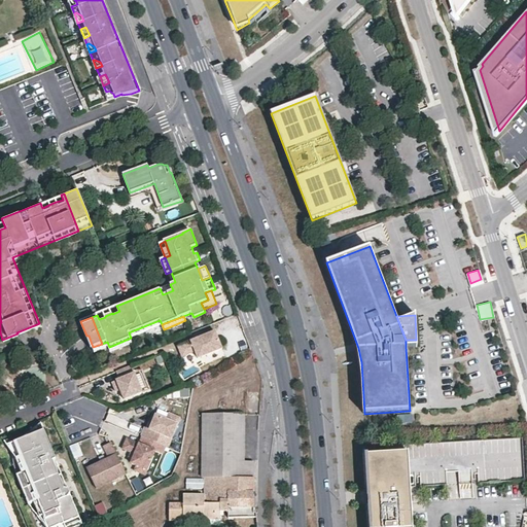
[(131,338),(162,324),(160,320),(129,332),(131,338)]
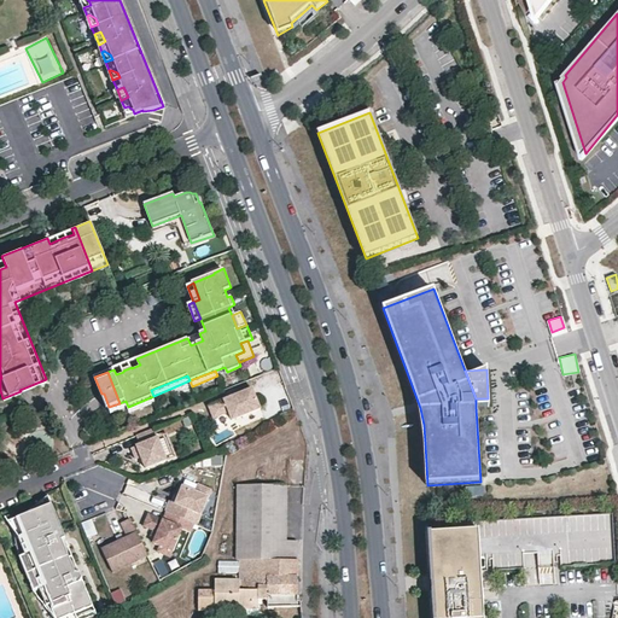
[(261,408),(252,388),(209,406),(214,418),(229,412),(232,419),(261,408)]
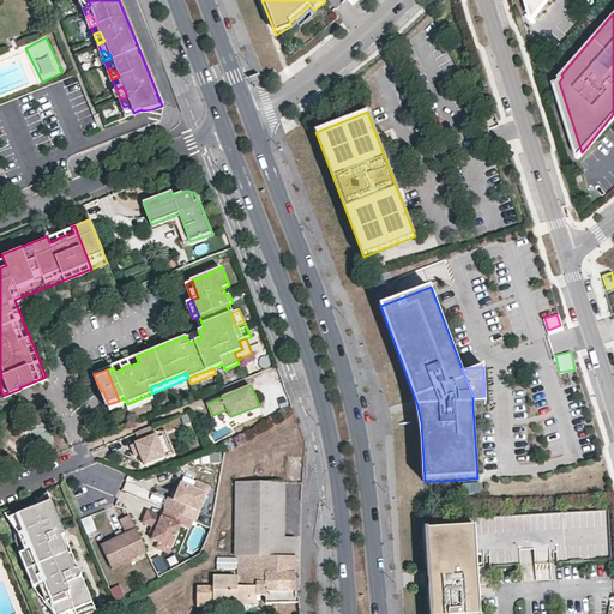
[(130,409),(155,398),(152,393),(127,404),(130,409)]
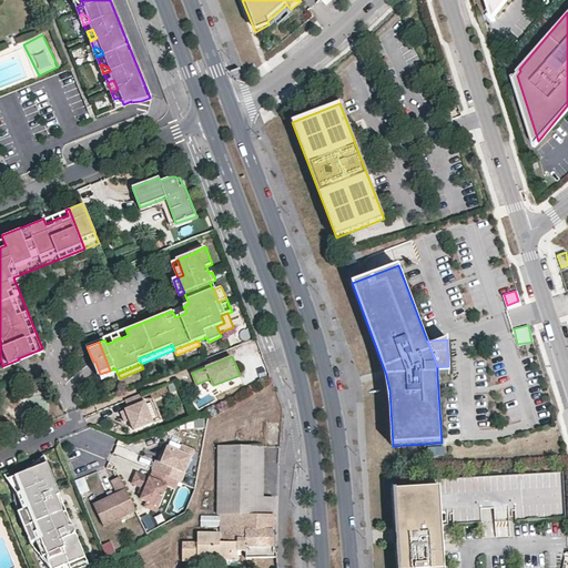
[(102,379),(112,375),(110,371),(100,374),(102,379)]
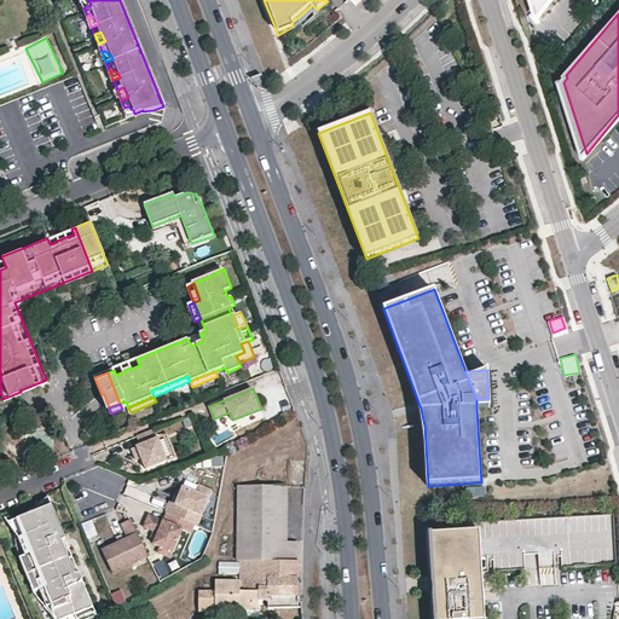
[(171,470),(155,429),(137,437),(144,455),(140,456),(145,468),(149,479),(171,470)]
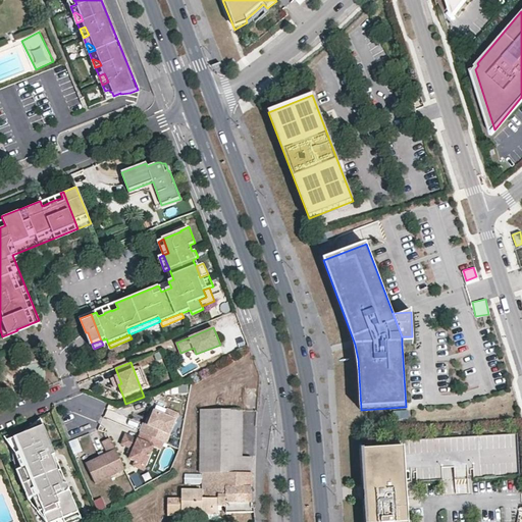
[(186,394),(187,385),(171,383),(170,390),(186,394)]
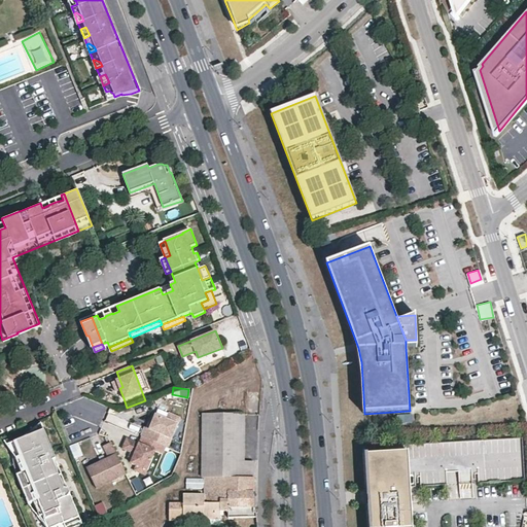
[(169,446),(180,417),(170,413),(168,419),(161,416),(157,424),(156,427),(153,425),(152,429),(150,428),(146,437),(169,446)]
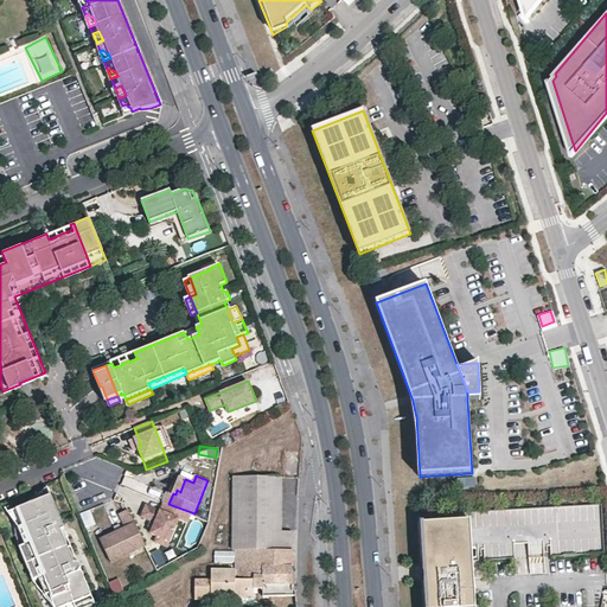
[(234,475),(232,550),(235,550),(292,550),(292,531),(281,531),(281,478),(234,475)]
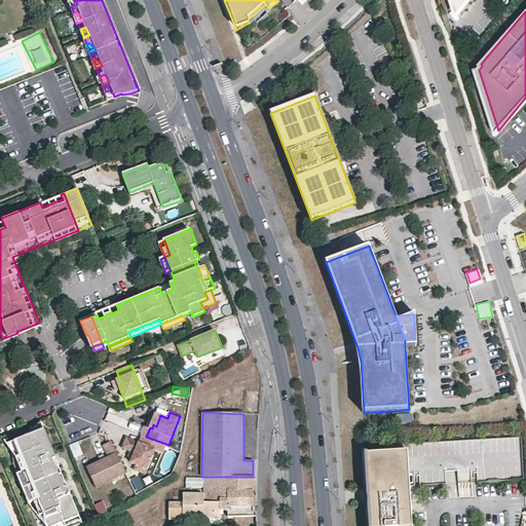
[(409,412),(396,413),(396,421),(410,421),(409,412)]
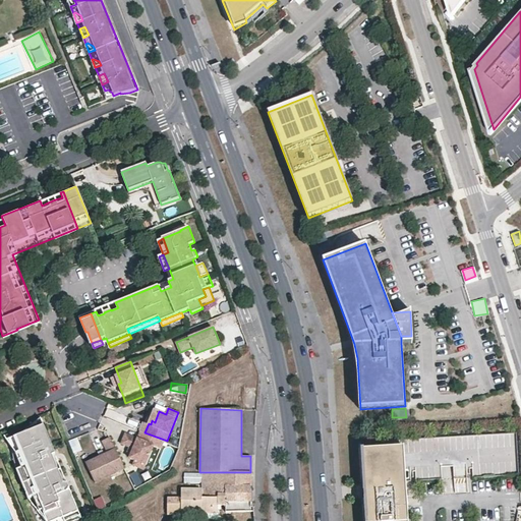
[(44,423),(41,415),(26,426),(27,429),(44,423)]
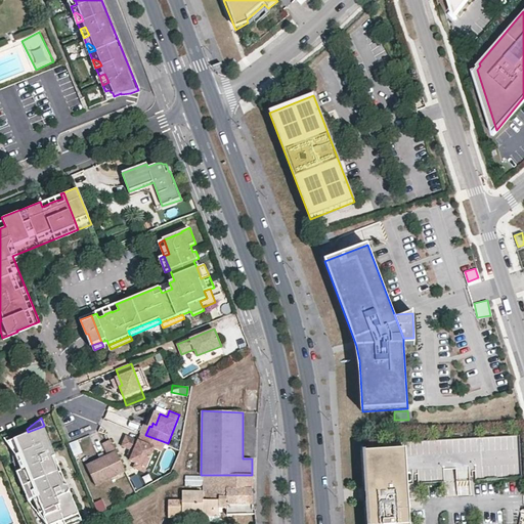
[(59,463),(44,426),(28,432),(12,438),(18,452),(15,453),(27,481),(59,463)]
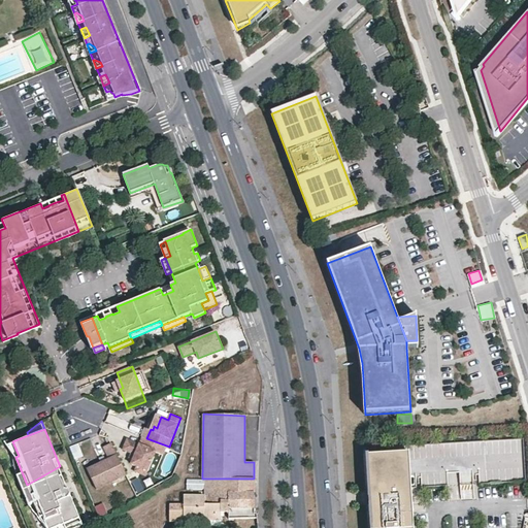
[(146,438),(143,444),(132,439),(128,450),(135,453),(136,454),(142,456),(140,461),(140,462),(138,466),(142,468),(141,472),(151,476),(153,472),(155,473),(164,453),(167,455),(170,448),(169,447),(146,438)]
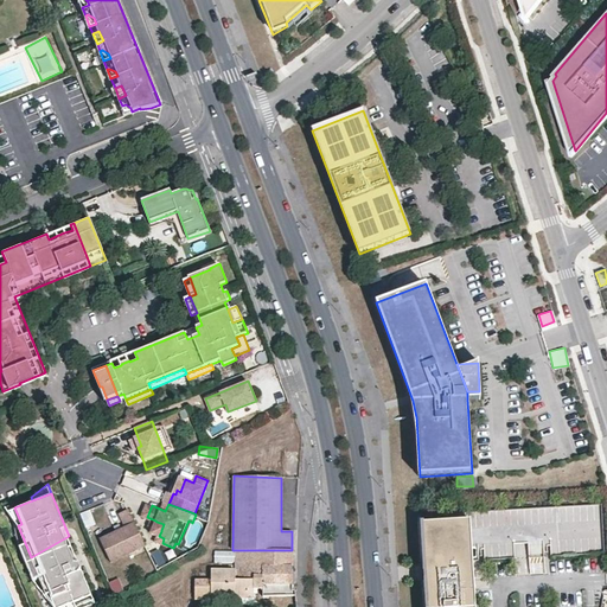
[(474,606),(472,558),(606,553),(604,504),(422,515),(425,564),(442,563),(443,577),(426,579),(427,606),(474,606)]
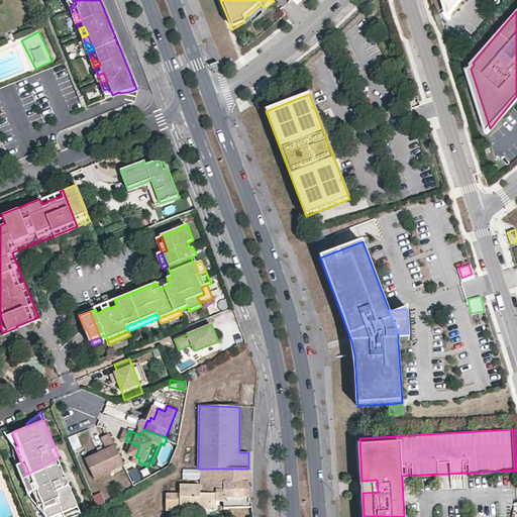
[(18,446),(12,432),(7,435),(12,449),(15,447),(18,446)]
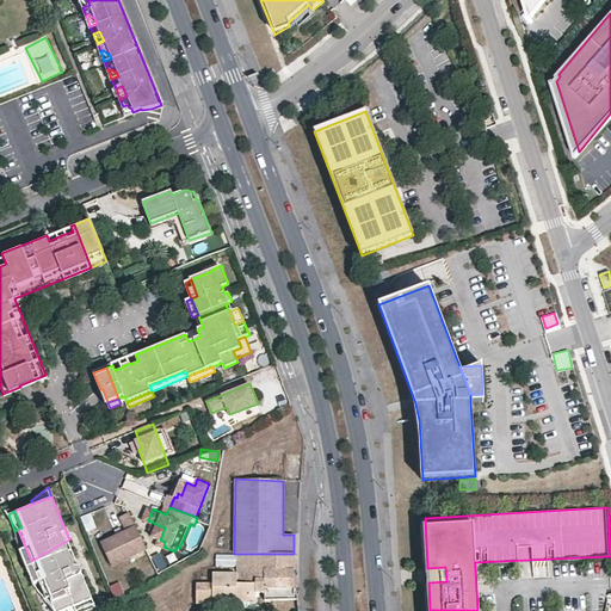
[(80,516),(85,531),(94,528),(90,512),(80,516)]
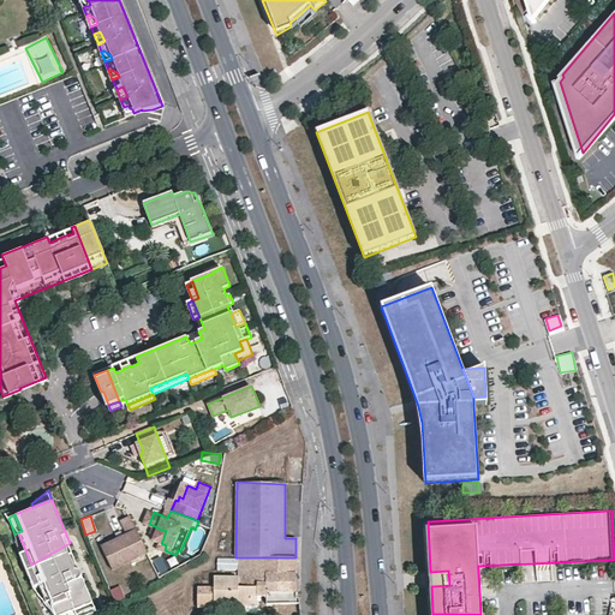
[(115,577),(151,559),(133,520),(123,526),(129,539),(103,551),(115,577)]
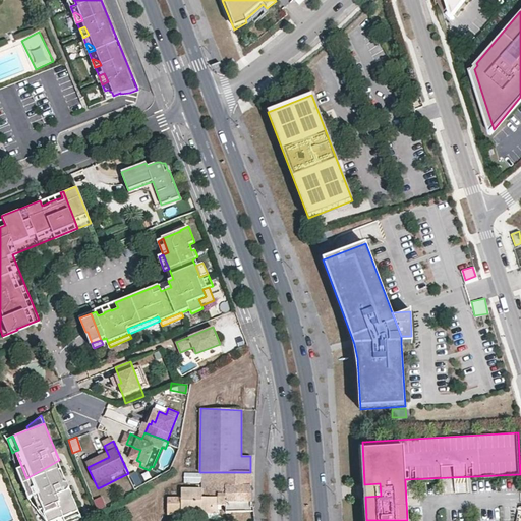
[(70,520),(81,517),(59,460),(26,478),(33,495),(39,510),(42,508),(47,520),(50,520),(63,516),(65,520),(70,520)]
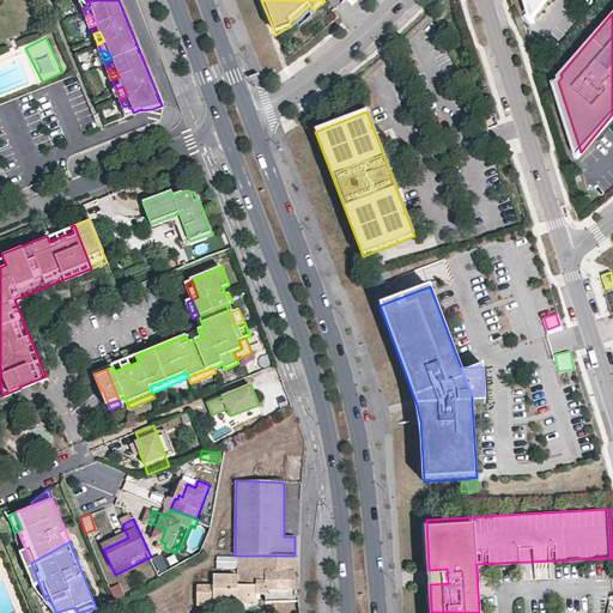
[(31,563),(25,548),(19,551),(25,566),(31,563)]
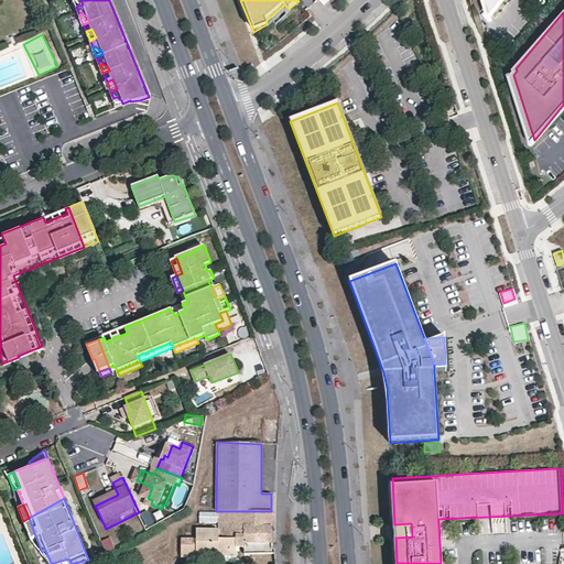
[(271,543),(271,511),(218,511),(218,530),(217,556),(230,557),(230,551),(236,551),(236,546),(241,546),(245,546),(245,543),(271,543)]
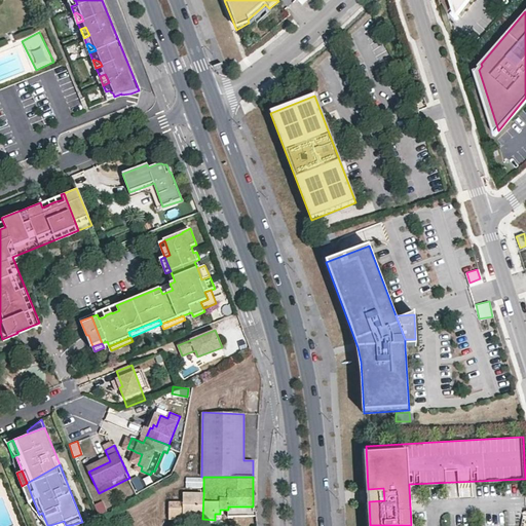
[(33,499),(27,483),(22,486),(29,501),(33,499)]
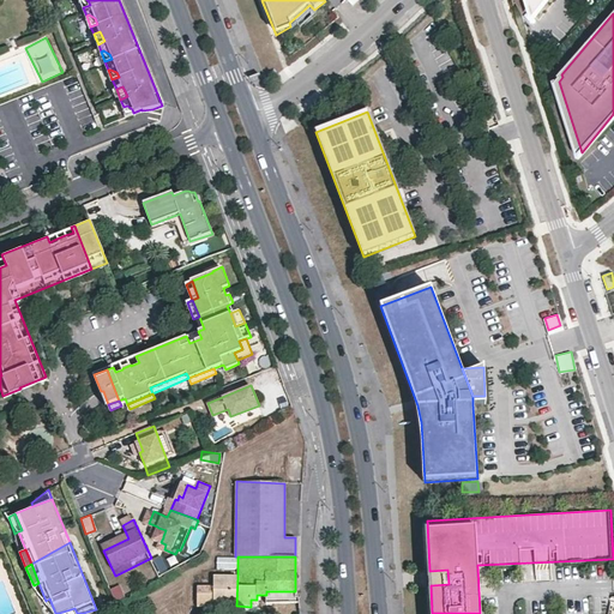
[(449,584),(447,570),(429,571),(431,585),(449,584)]
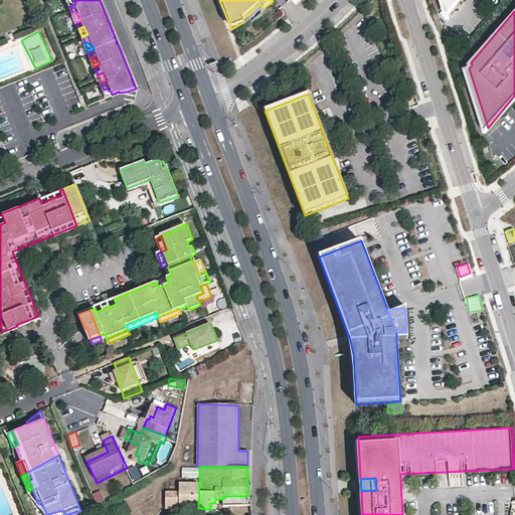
[(199,484),(180,483),(179,483),(178,508),(198,508),(199,484)]
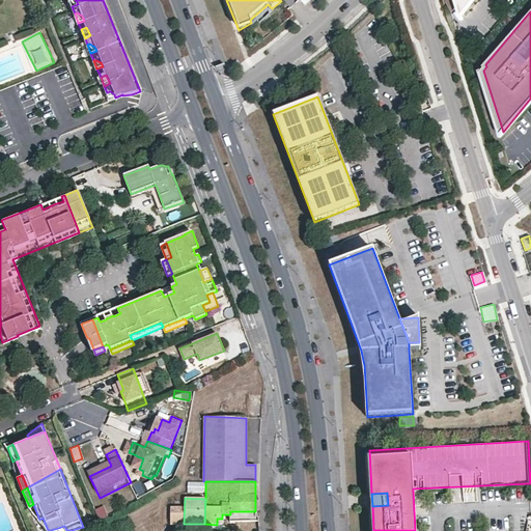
[(102,505),(93,508),(96,519),(106,515),(102,505)]
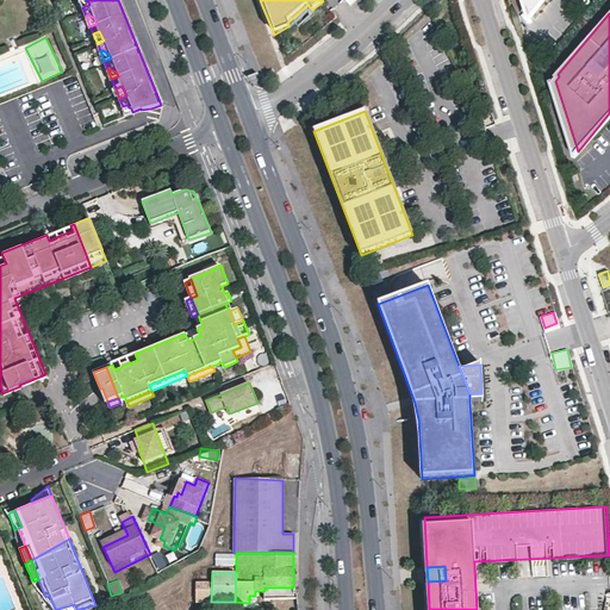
[(207,583),(197,583),(195,602),(206,602),(207,583)]
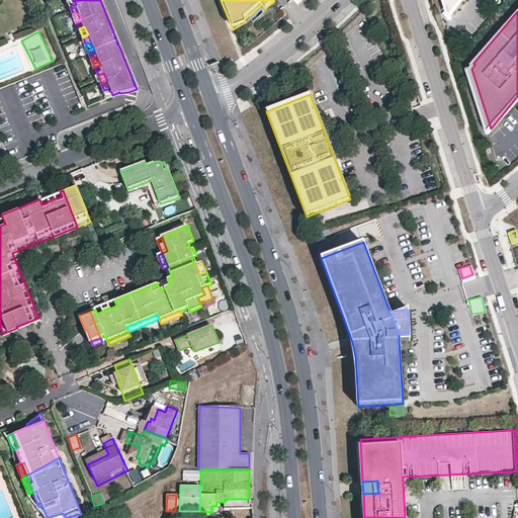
[(249,508),(249,499),(225,499),(225,502),(222,502),(222,508),(249,508)]
